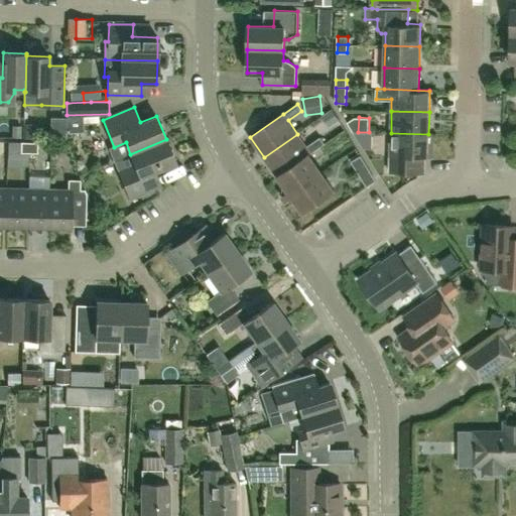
[(24,124),(24,138),(36,138),(37,125),(24,124)]
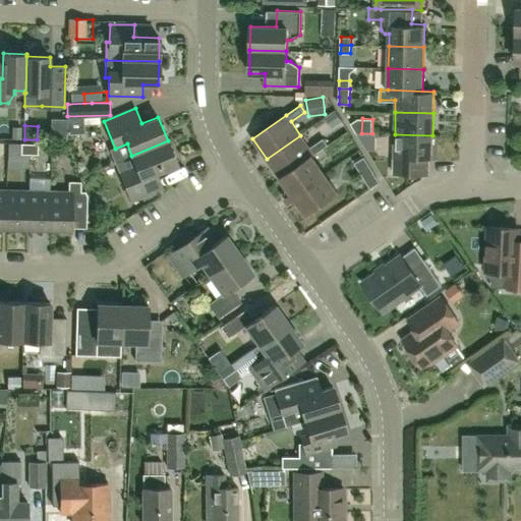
[(11,127),(11,139),(20,139),(21,127),(11,127)]
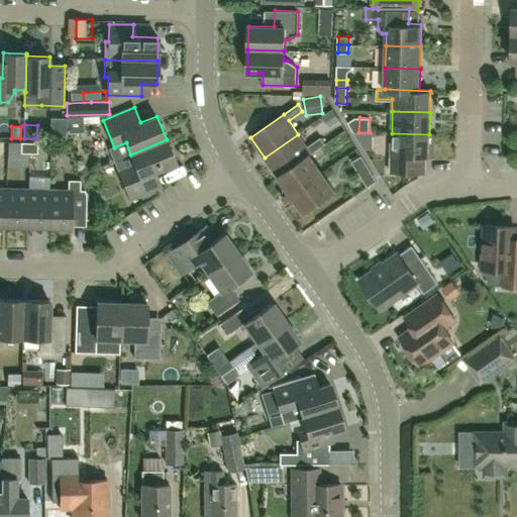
[(429,134),(392,133),(391,172),(420,173),(421,161),(425,157),(429,157),(429,134)]
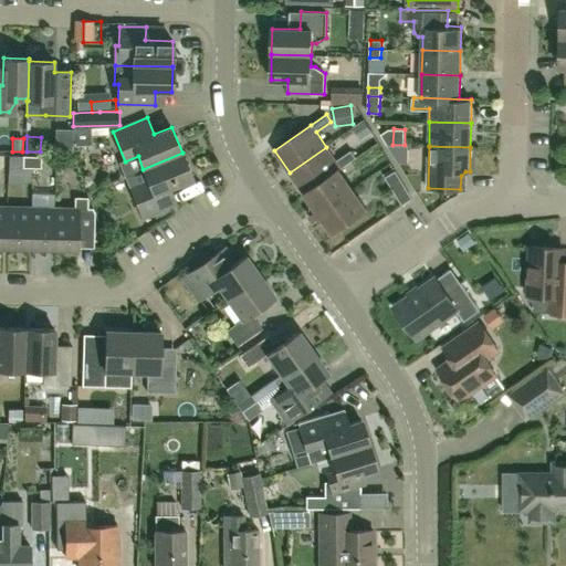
[(336,161),(326,147),(290,173),(305,194),(339,169),(342,168),(356,157),(352,150),(336,161)]
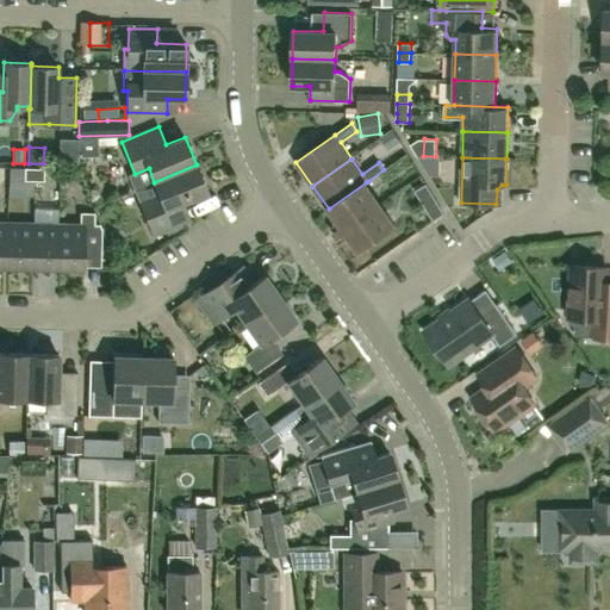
[(197,165),(154,182),(160,194),(141,203),(154,236),(172,229),(173,234),(184,229),(181,224),(185,223),(178,204),(207,192),(197,165)]
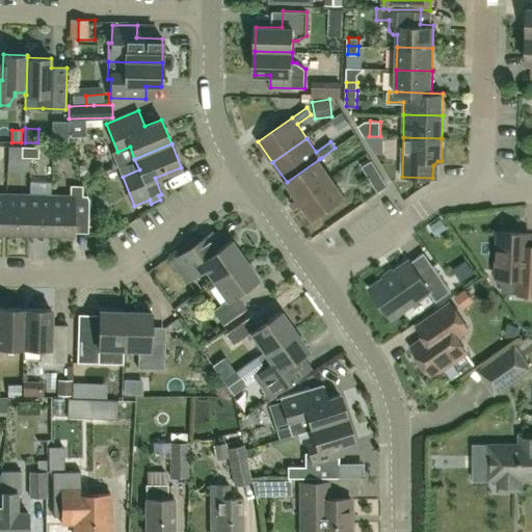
[(30,158),(30,147),(22,147),(22,157),(30,158)]
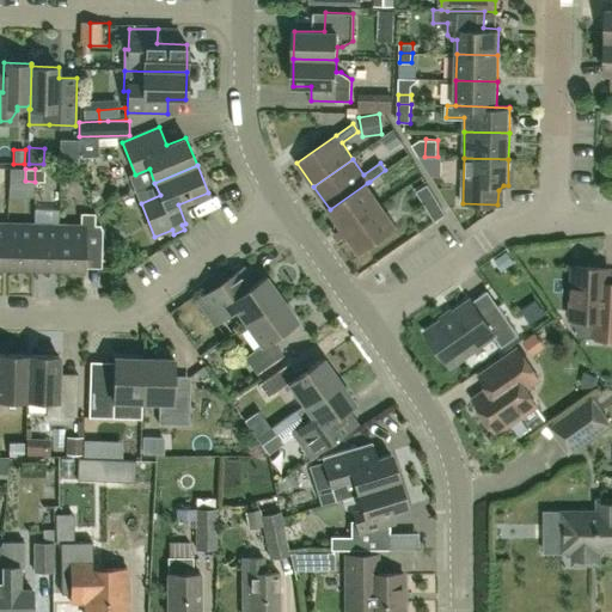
[(44,169),(35,169),(35,182),(44,182),(44,169)]
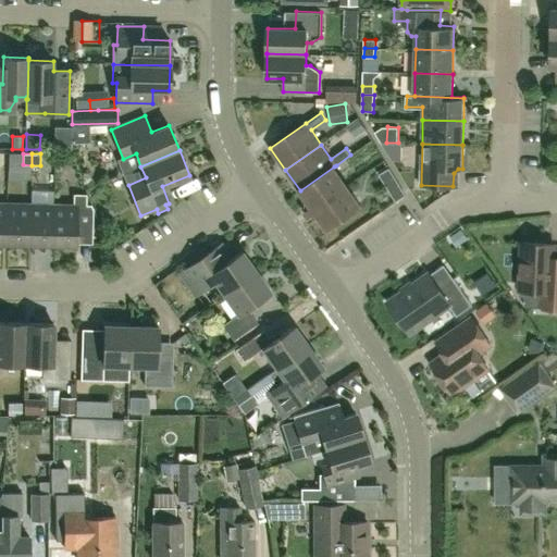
[(347,186),(334,166),(300,190),(311,207),(305,211),(307,214),(347,186)]
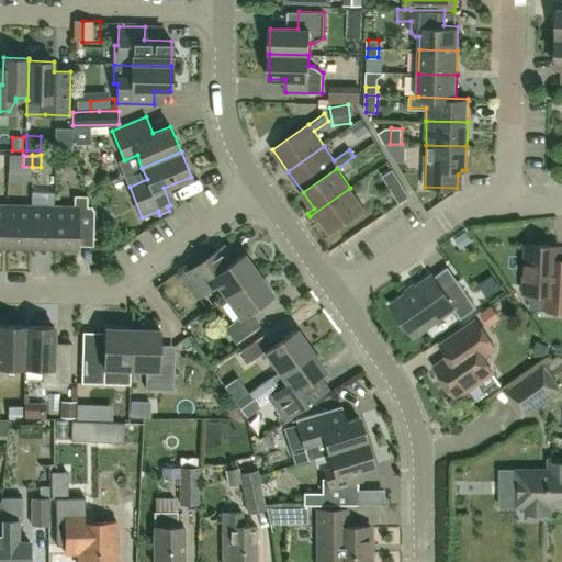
[(393,169),(383,176),(400,203),(409,197),(393,169)]
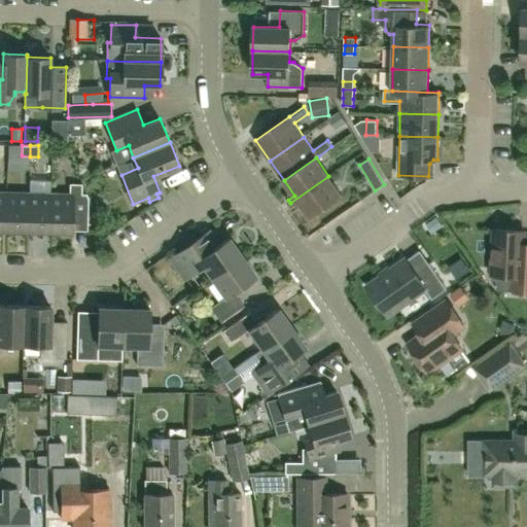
[(342,195),(328,176),(290,203),(292,205),(299,201),(310,216),(342,195)]
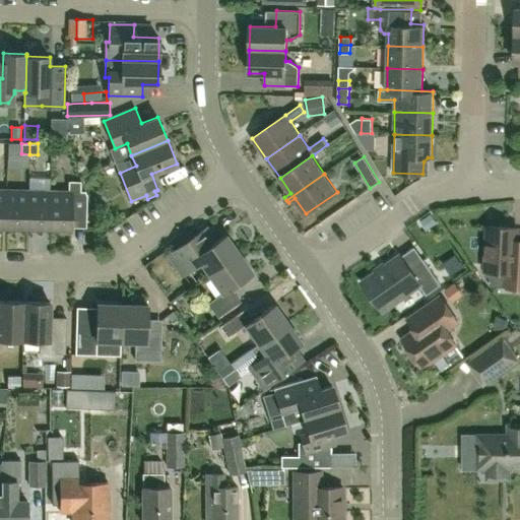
[(50,191),(50,229),(72,230),(72,219),(86,219),(87,195),(85,191),(80,191),(81,182),(69,181),(68,191),(50,191)]
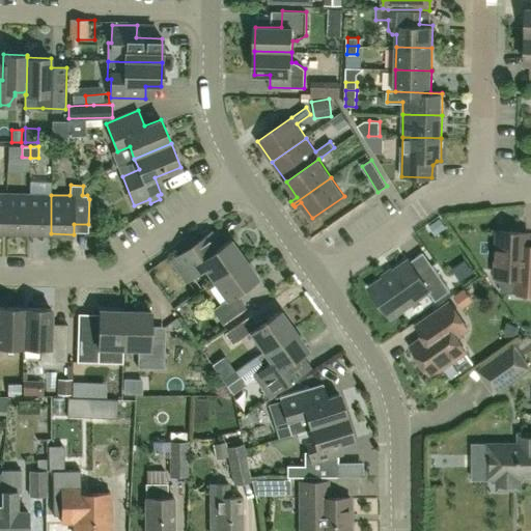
[(29,194),(6,194),(5,232),(28,233),(29,194)]
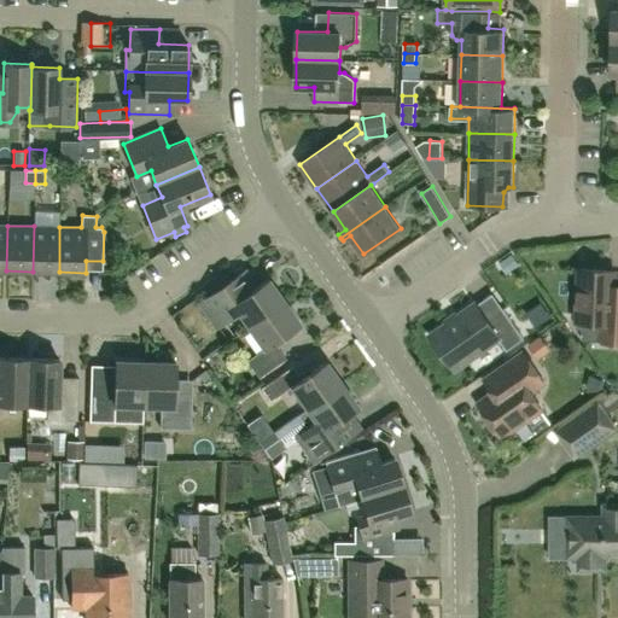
[(59,227),(34,226),(33,272),(59,272),(59,227)]
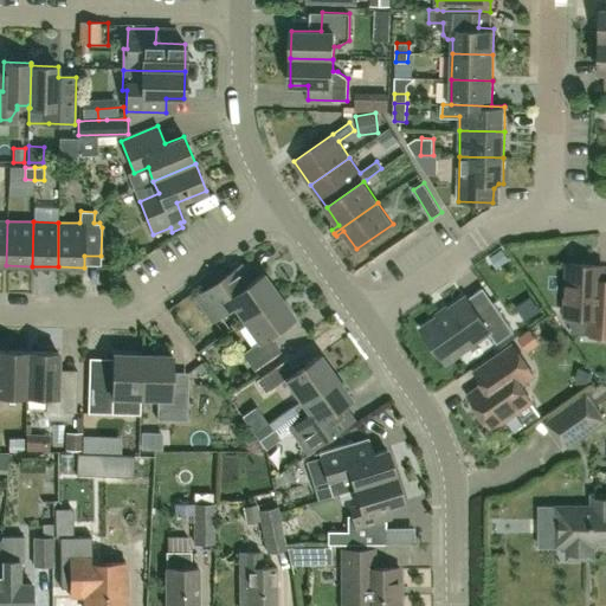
[(244,320),(278,295),(263,274),(253,279),(242,263),(195,296),(207,314),(229,298),(244,320)]
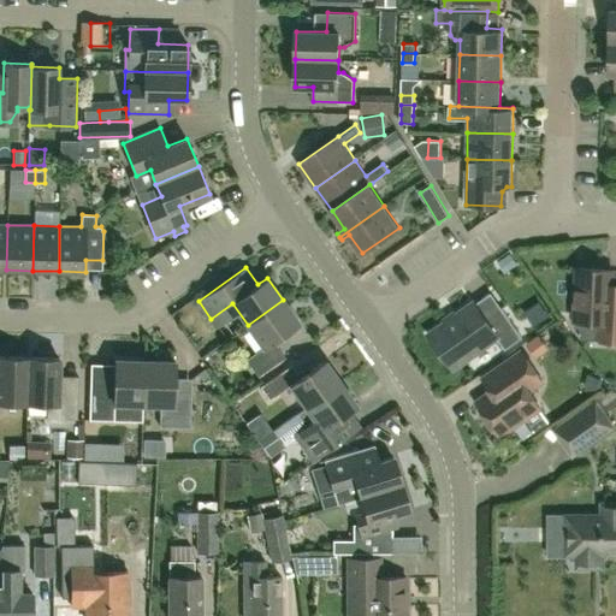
[(614,270),(578,268),(575,320),(611,323),(610,341),(615,341),(615,284),(614,284),(614,270)]
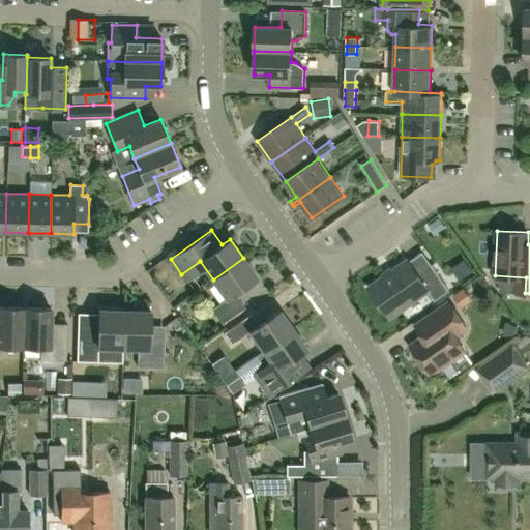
[(243,258),(213,280),(227,299),(212,310),(223,324),(245,307),(236,293),(258,277),(243,258)]
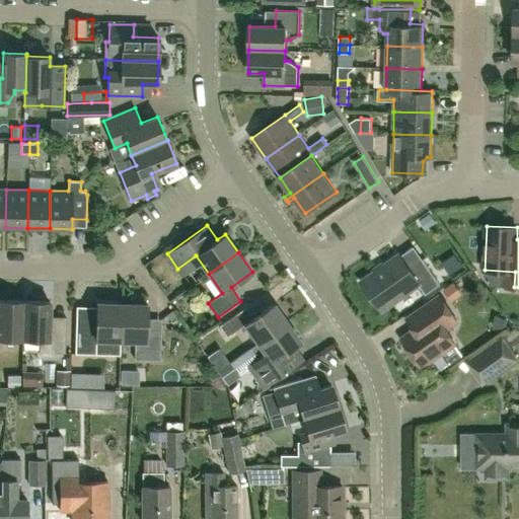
[(399,254),(361,281),(382,311),(420,285),(426,294),(440,284),(423,260),(410,269),(399,254)]
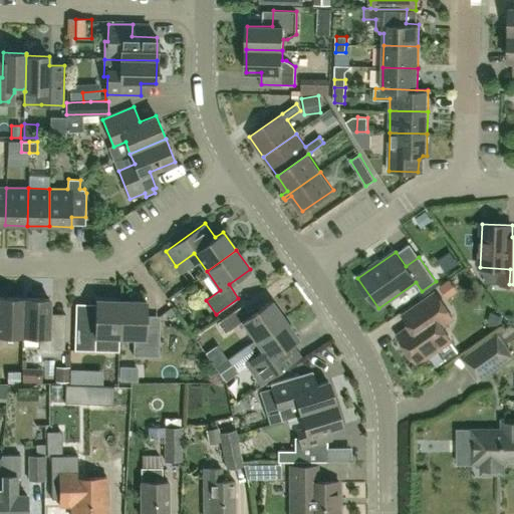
[(412,327),(399,336),(417,361),(450,339),(441,325),(453,317),(436,293),(404,316),(412,327)]
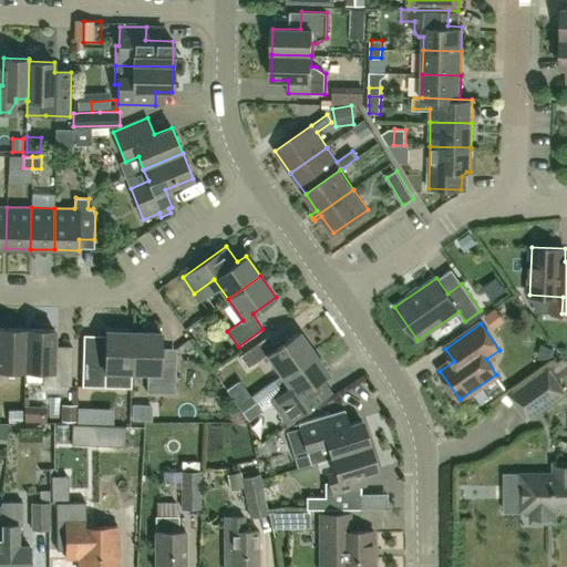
[(0,369),(26,370),(27,329),(0,328),(0,369)]
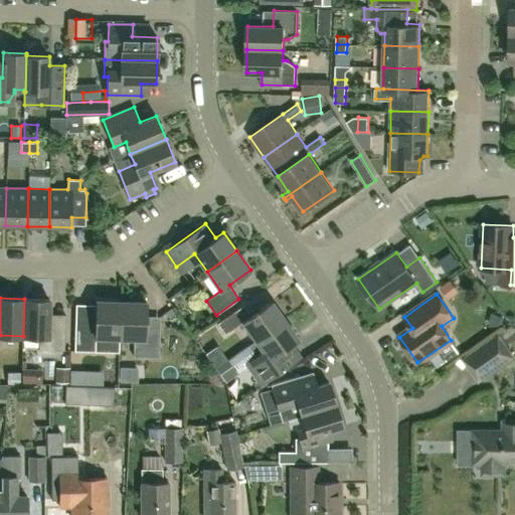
[(50,300),(24,299),(23,336),(39,337),(39,350),(64,350),(65,315),(49,314),(50,300)]
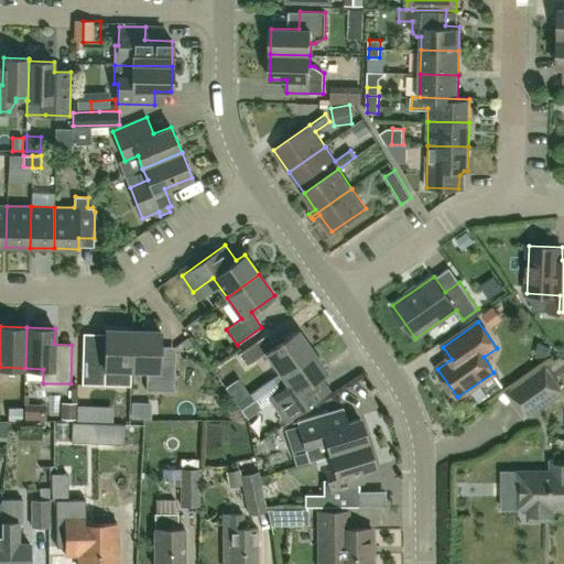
[(131,370),(132,331),(106,329),(105,349),(102,348),(98,353),(83,353),(82,384),(130,386),(131,370)]
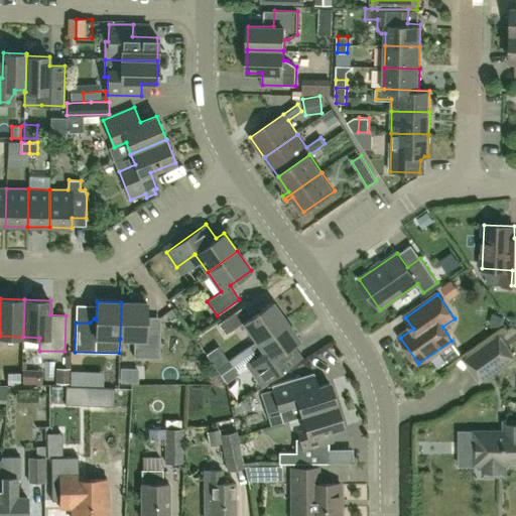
[(256,342),(286,320),(272,301),(252,316),(245,305),(218,324),(226,335),(243,323),(256,342)]
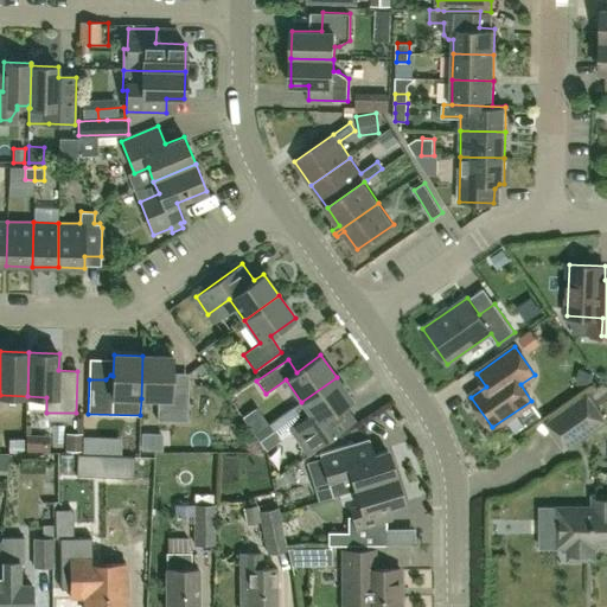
[(142,356),(141,398),(158,398),(158,420),(187,421),(189,388),(172,388),(173,356),(142,356)]
